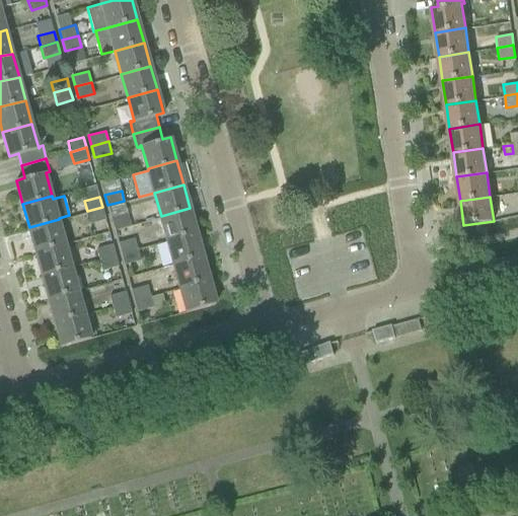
[(124,201),(107,205),(112,217),(128,213),(124,201)]
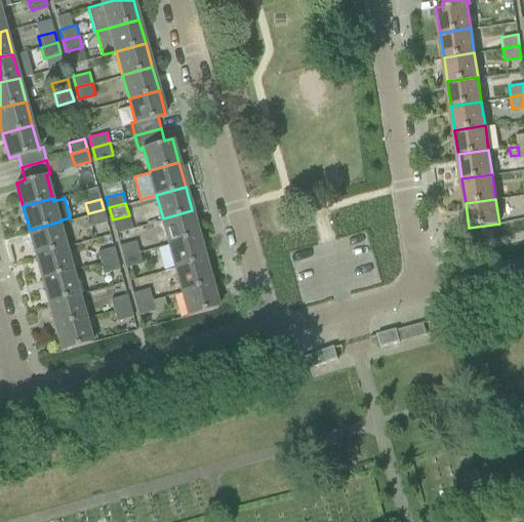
[(104,209),(88,213),(91,226),(107,221),(104,209)]
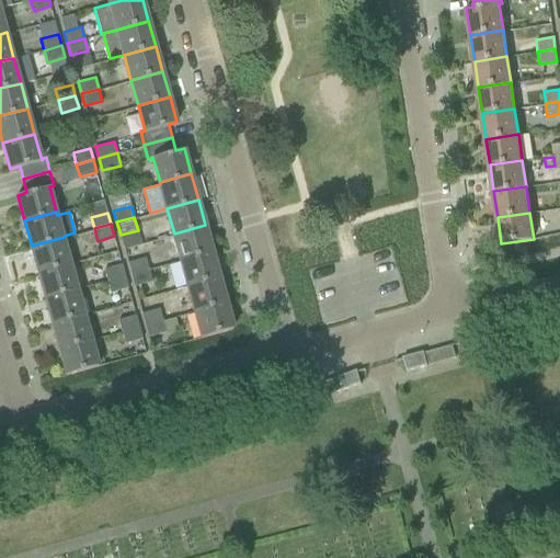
[(174,234),(181,259),(213,250),(205,225),(174,234)]
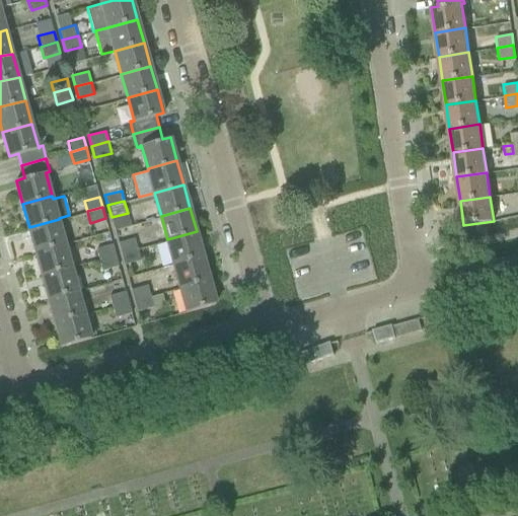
[(29,227),(35,250),(65,242),(59,219),(29,227)]
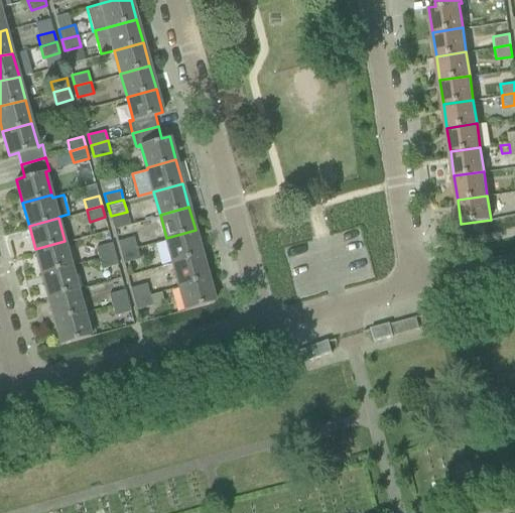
[(166,238),(172,261),(202,253),(196,230),(166,238)]
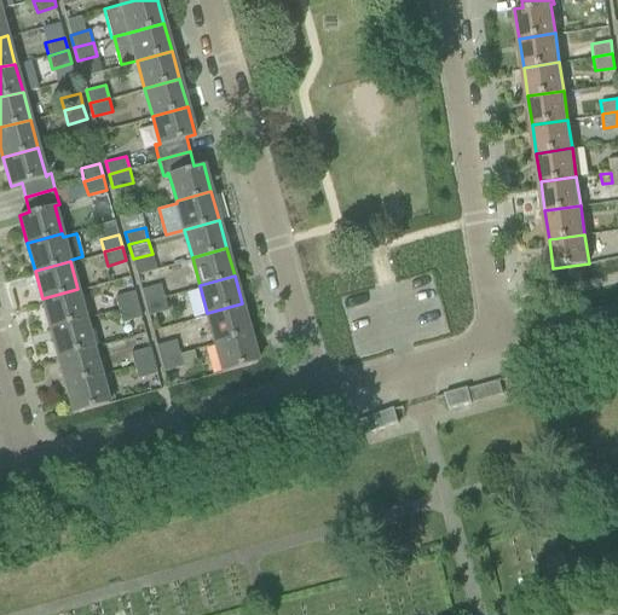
[(161,283),(140,289),(144,301),(163,295),(161,283)]
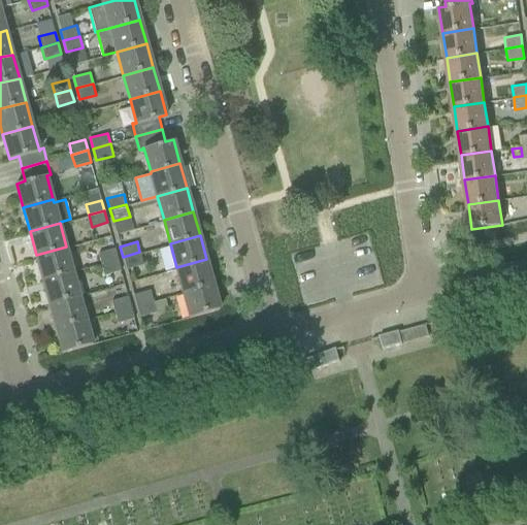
[(36,255),(43,279),(73,270),(66,247),(36,255)]
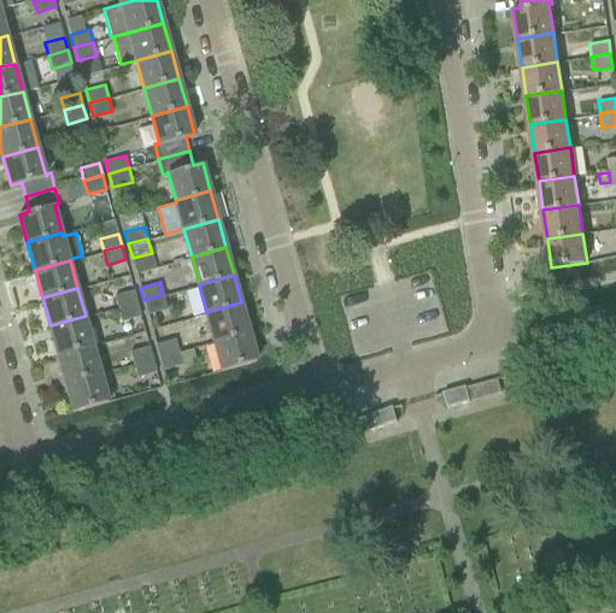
[(116,294),(119,306),(138,301),(134,289),(116,294)]
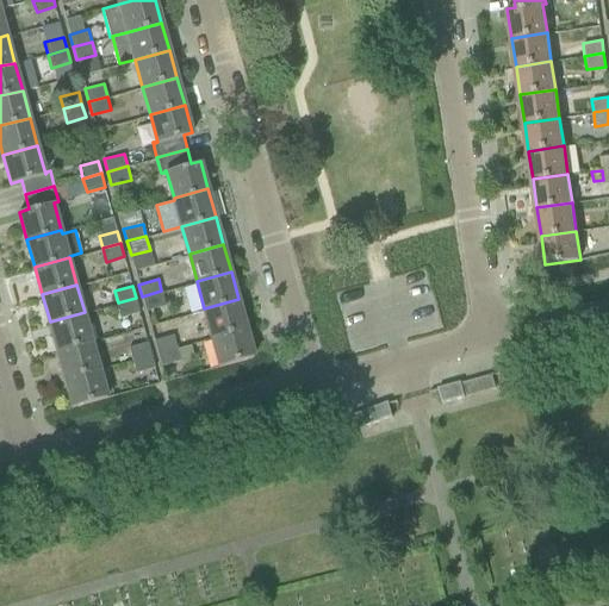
[(161,291),(142,297),(145,310),(166,305),(161,291)]
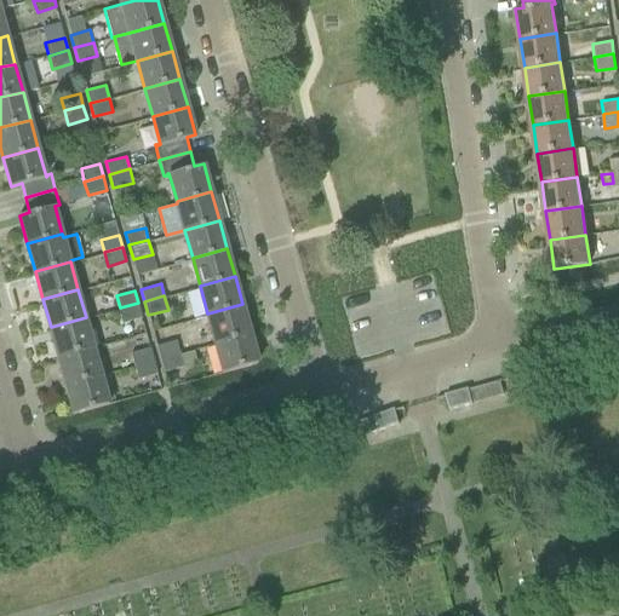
[(138,303),(120,308),(124,322),(142,317),(138,303)]
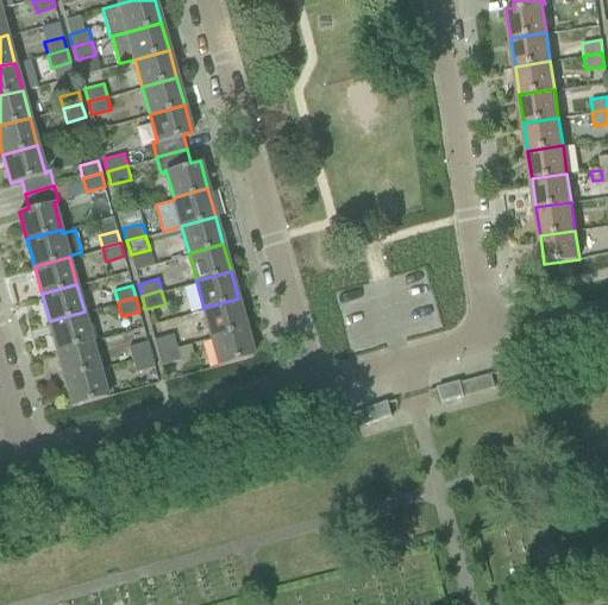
[(204,308),(212,335),(246,326),(238,298),(204,308)]
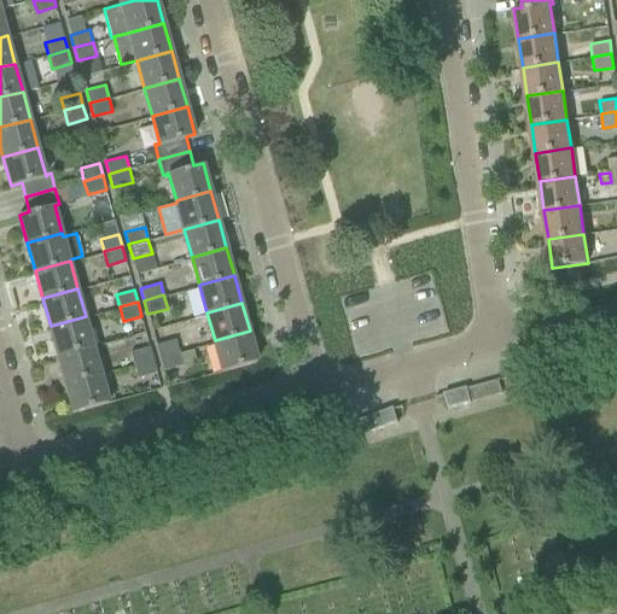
[(51,326),(58,354),(93,344),(86,316),(51,326)]
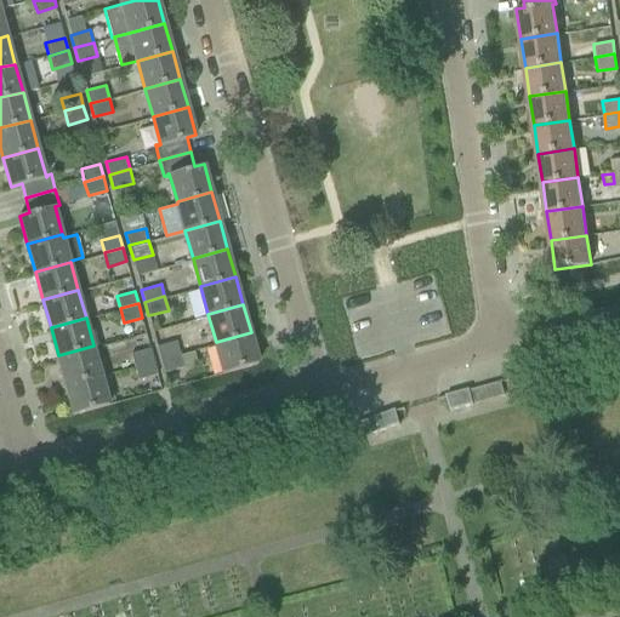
[(251,332),(216,342),(223,371),(259,361),(251,332)]
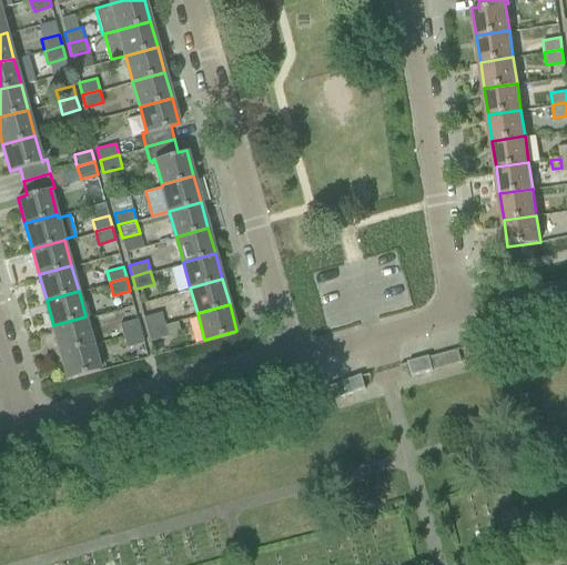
[(162,311),(145,315),(149,328),(165,323),(162,311)]
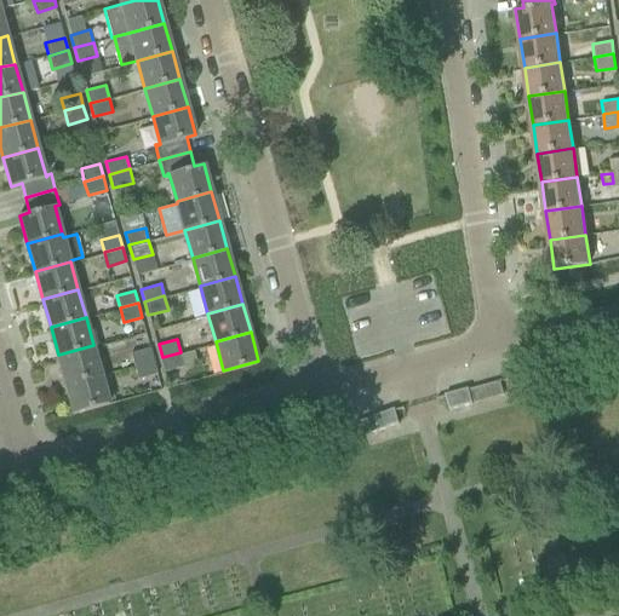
[(58,355),(67,384),(102,373),(93,345),(58,355)]
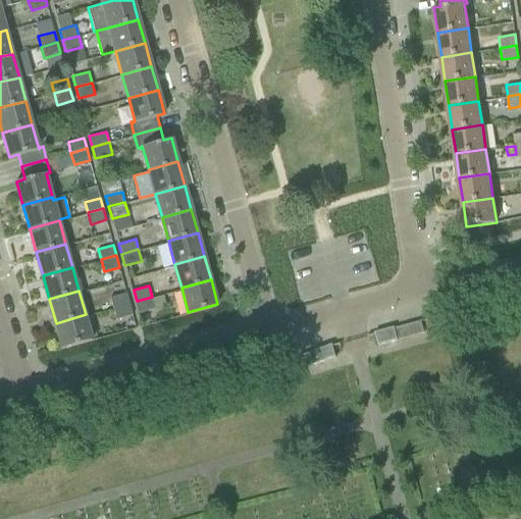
[(129,303),(126,292),(111,296),(114,307),(129,303)]
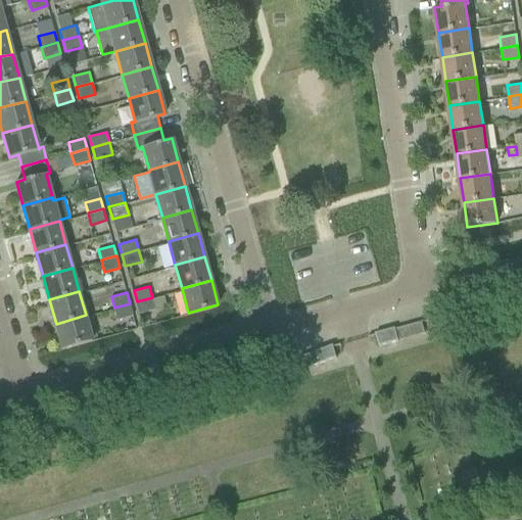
[(140,313),(156,308),(152,297),(137,301),(140,313)]
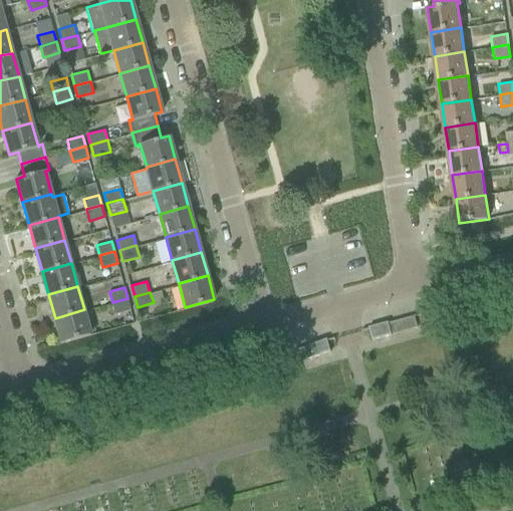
[(112,302),(115,313),(131,309),(127,298),(112,302)]
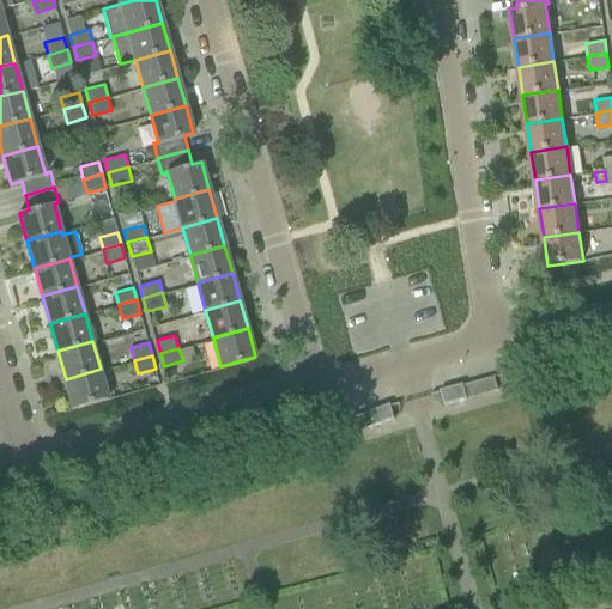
[(101,369),(66,379),(73,407),(108,397),(101,369)]
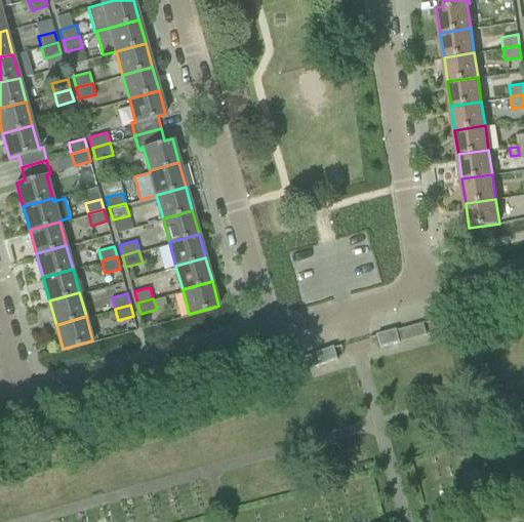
[(397,328),(376,334),(380,348),(400,342),(397,330),(397,328)]
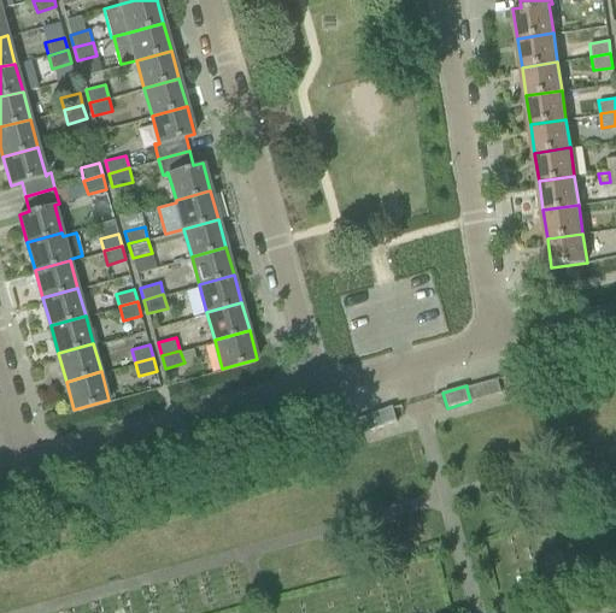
[(370,413),(371,414),(365,416),(365,418),(368,428),(369,430),(398,422),(394,406),(370,413)]
